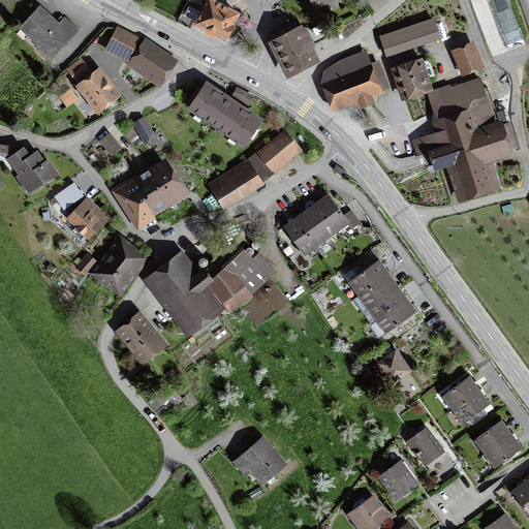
[(197,22),(196,24),(225,39),(238,13),(217,3),(218,0),(208,0),(201,12),(189,6),(184,14),(197,22)]
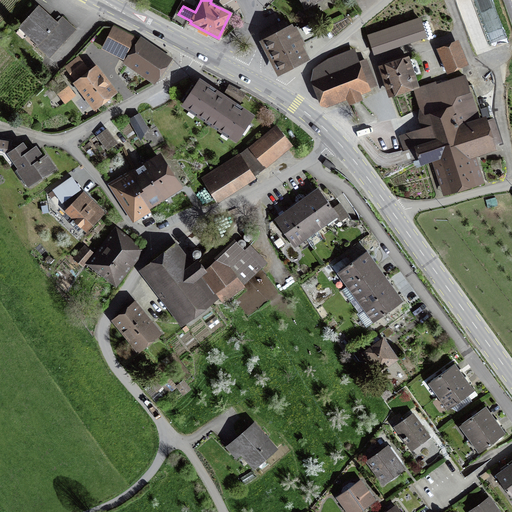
[(56,23),(38,6),(19,27),(34,40),(37,36),(42,39),(37,45),(50,57),(75,29),(62,18),(56,23)]
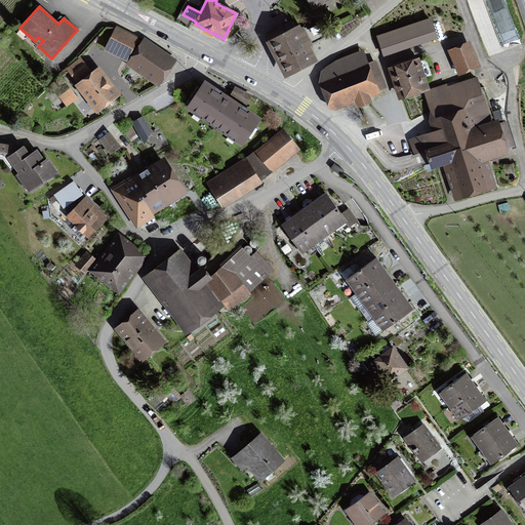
[(384,57),(438,39),(432,17),(376,36),(384,57)]
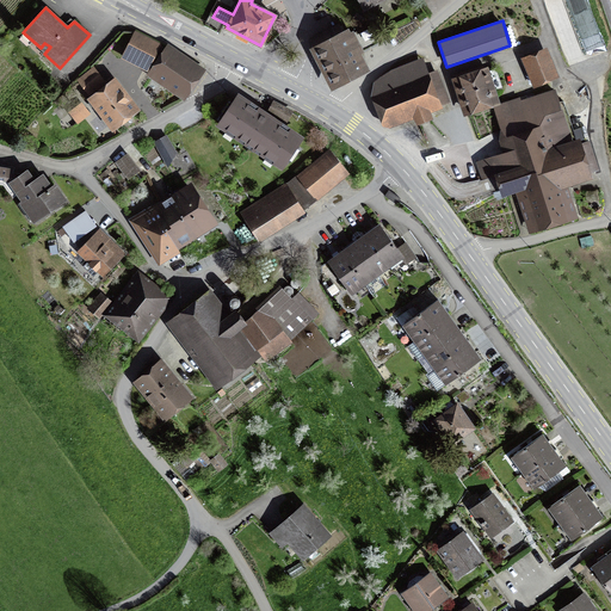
[(352,34),(345,37),(339,26),(313,39),(335,84),(362,71),(355,56),(378,43),(370,28),(355,36),(352,34)]
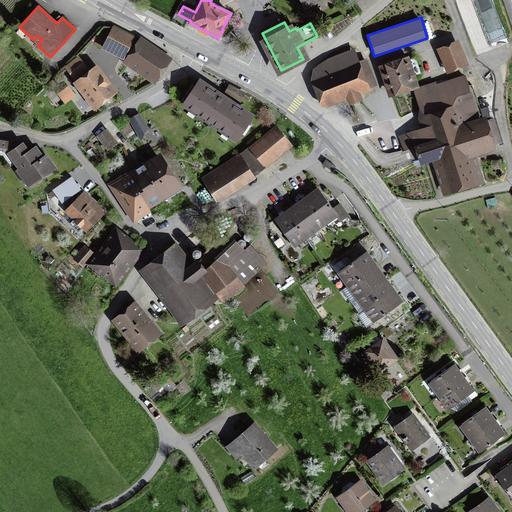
[(103,47),(127,60),(140,41),(113,27),(103,47)]
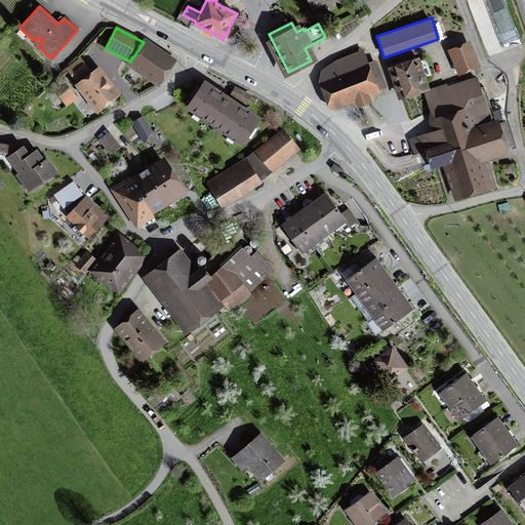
[(145,40),(144,42),(130,62),(128,64),(158,84),(174,61),(145,40)]
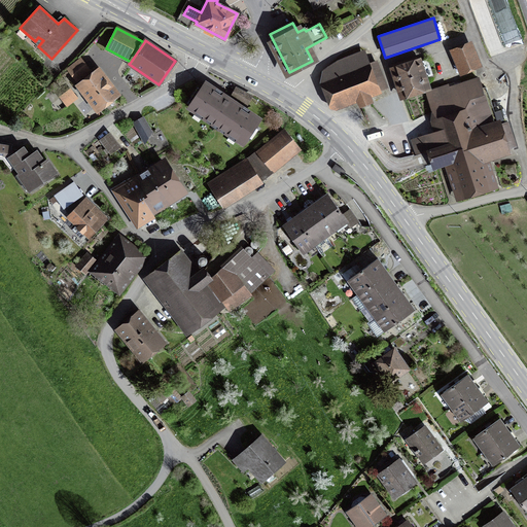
[(460,77),(483,67),(472,41),(450,51),(460,77)]
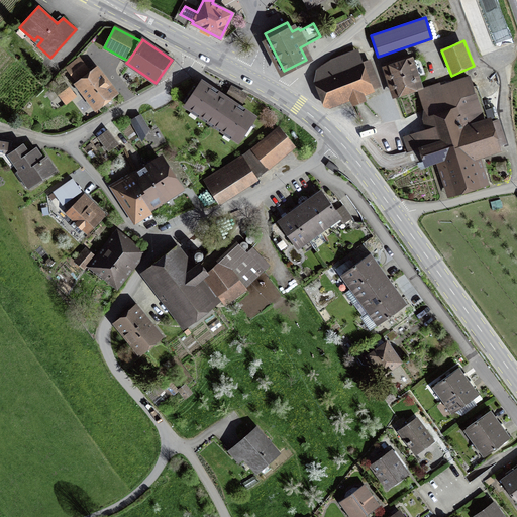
[(382,87),(371,60),(363,63),(358,48),(331,60),(316,70),(313,82),(323,108),(330,109),(349,102),(352,107),(367,102),(365,97),(375,92),(374,90),(382,87)]
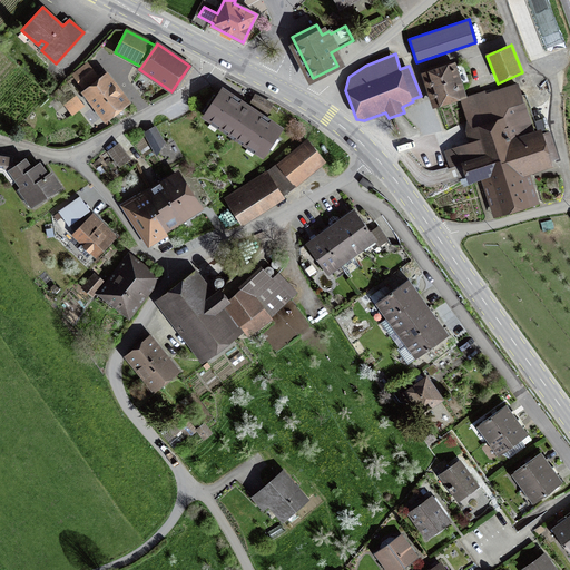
[(432,110),(468,98),(455,62),(421,75),(432,110)]
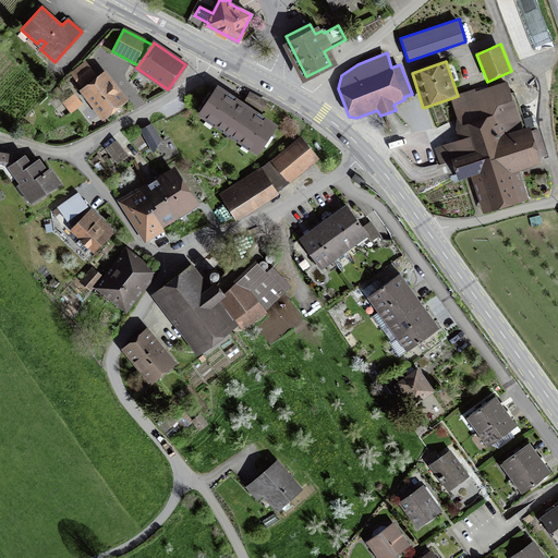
[(94,75),(84,63),(72,73),(82,85),(94,75)]
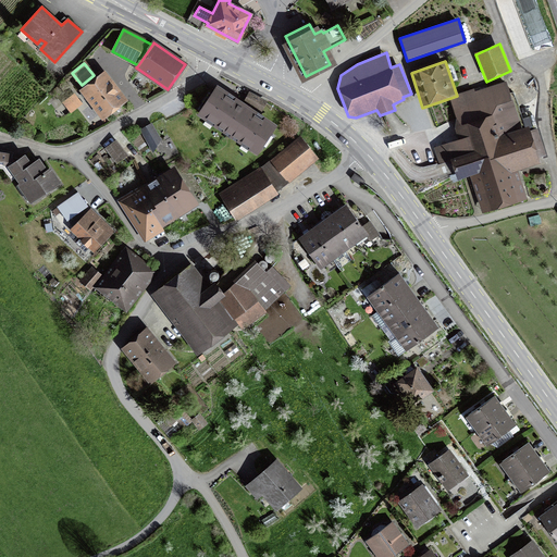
[(90,97),(87,99),(101,116),(122,100),(103,75),(85,90),(90,97)]
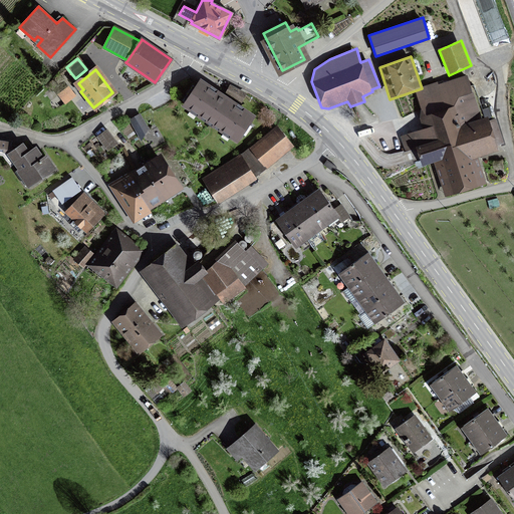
[(434,164),(446,197),(486,185),(479,159),(499,152),(497,146),(505,144),(496,118),(490,120),(488,117),(482,119),(467,75),(439,85),(438,82),(415,89),(421,109),(420,119),(423,130),(401,137),(406,152),(416,148),(423,168),(434,164)]
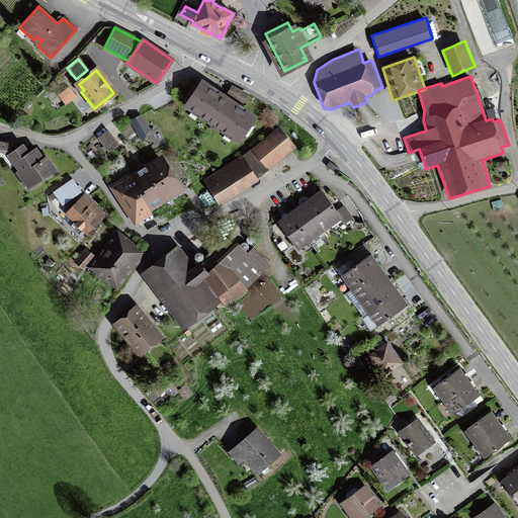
[(66,103),(80,92),(72,82),(67,86),(69,88),(60,95),(66,103)]
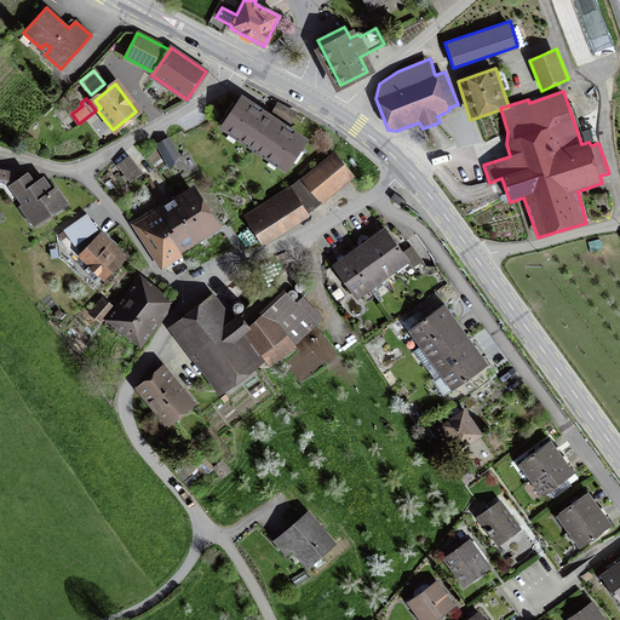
[(300,149),(305,142),(241,98),(236,105),(233,103),(220,121),(224,124),(222,126),(287,170),(305,151),(300,149)]
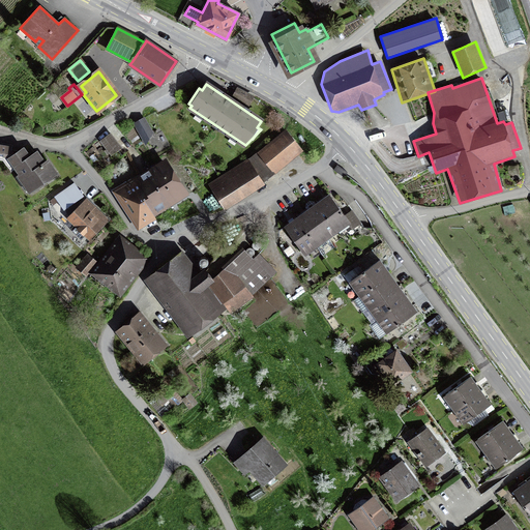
[(134,122),(144,141),(156,134),(146,115),(134,122)]
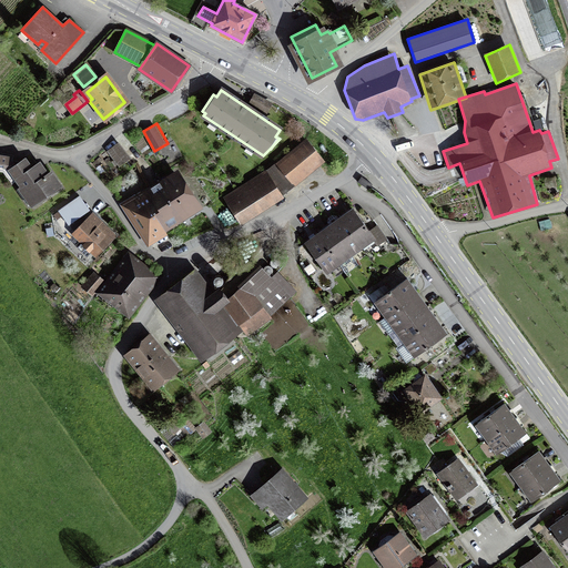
[(306,142),(277,165),(293,184),(321,161),(306,142)]
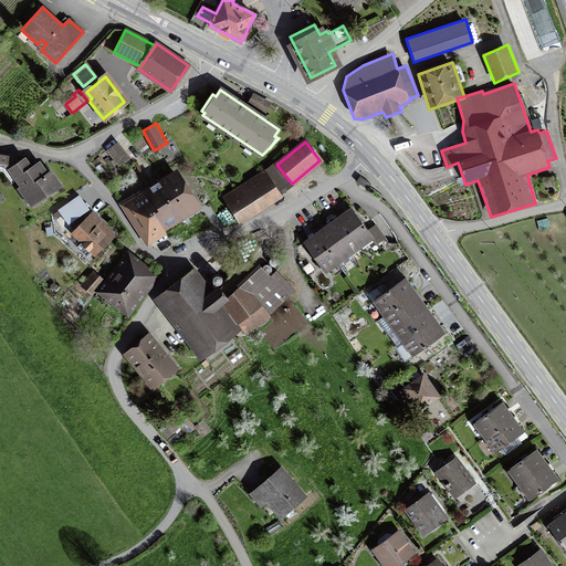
[(107,150),(118,164),(127,157),(116,144),(107,150)]
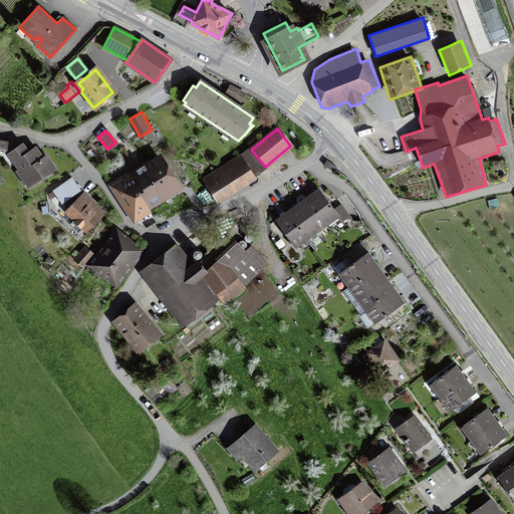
[(23,177),(29,186),(54,169),(45,156),(42,159),(35,148),(27,153),(22,145),(17,148),(10,147),(11,142),(0,140),(0,155),(3,156),(10,166),(16,163),(25,176),(23,177)]
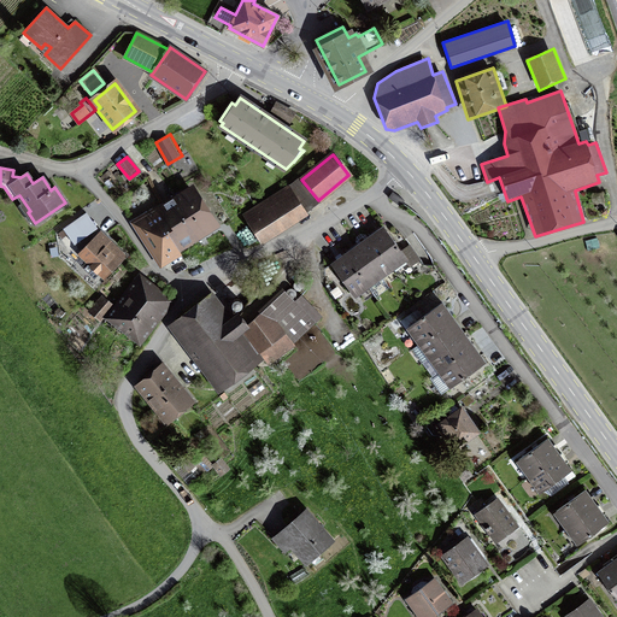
[(183,217),(195,236),(215,224),(191,188),(177,198),(188,213),(183,217)]
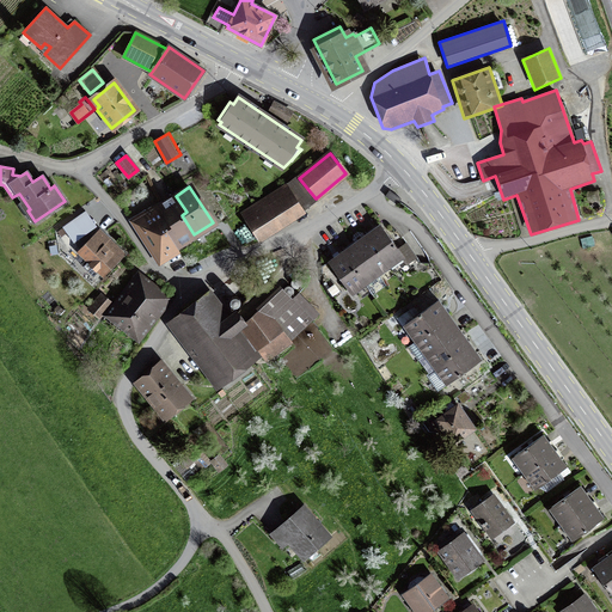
[(250,221),(261,237),(301,210),(286,187),(243,215),(248,222),(250,221)]
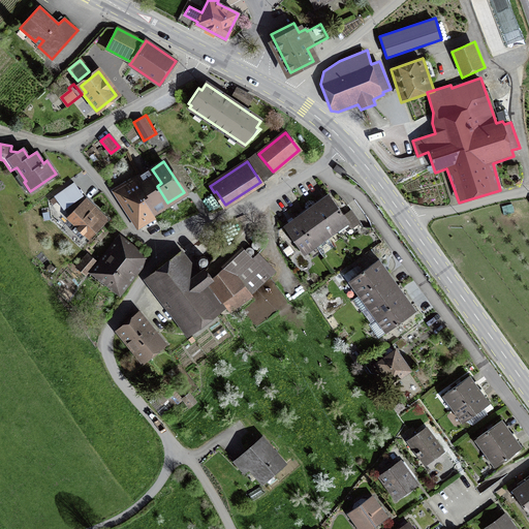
[(161,183),(152,169),(138,177),(151,195),(144,199),(152,212),(167,203),(157,186),(161,183)]
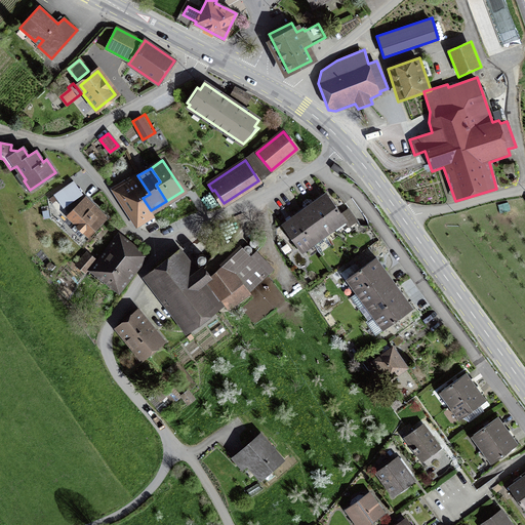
[(150,194),(137,175),(117,189),(138,223),(153,213),(151,210),(143,198),(150,194)]
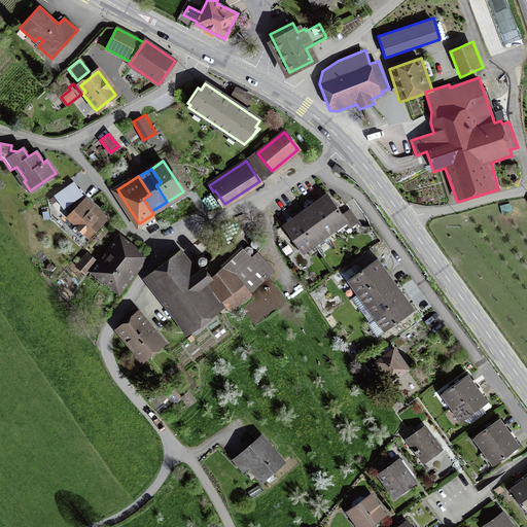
[(54,196),(64,209),(84,195),(74,181),(54,196)]
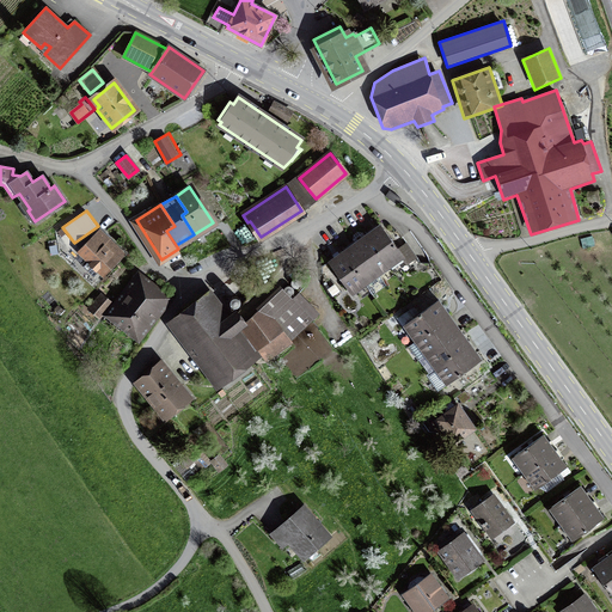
[(387,263),(390,267),(403,257),(383,228),(369,238),(387,263)]
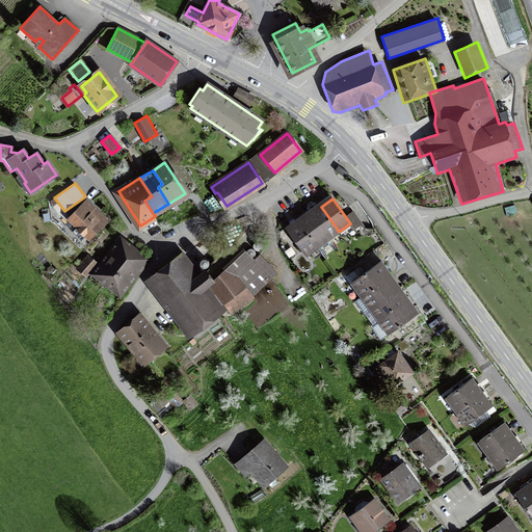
[(87,235),(89,237),(107,219),(88,201),(71,218),(78,227),(73,232),(81,241),(87,235)]
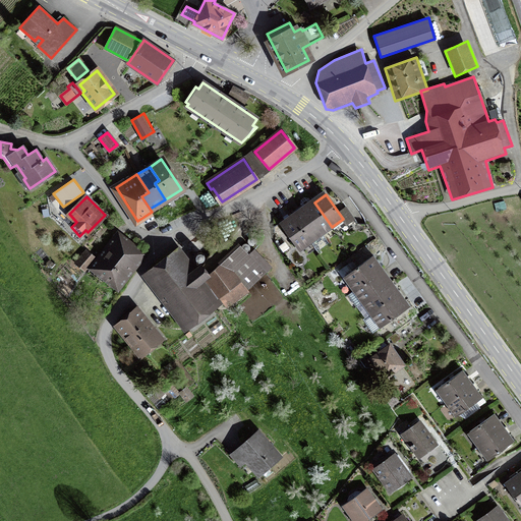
[(304,210),(320,231),(321,230),(330,224),(314,203),(312,199),(302,207),(304,210)]
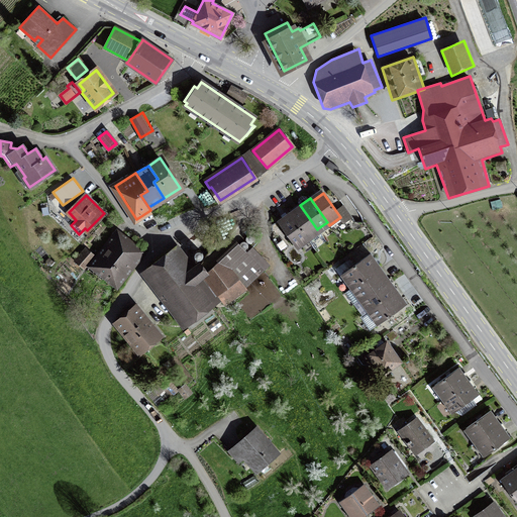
[(317,229),(302,208),(292,216),(291,216),(306,237),(308,240),(319,232),(317,229)]
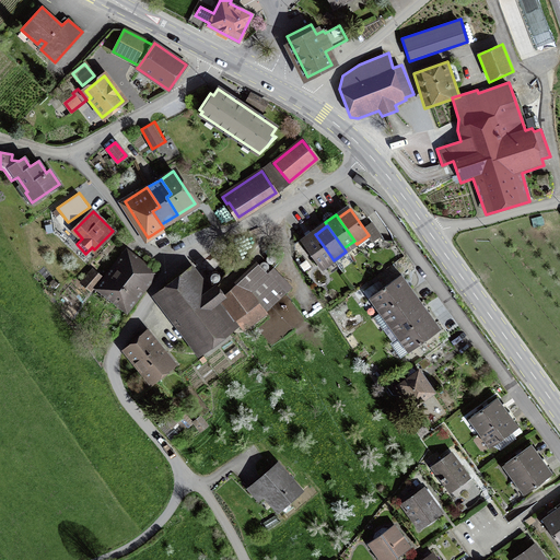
[(315,234),(313,231),(301,240),(319,266),(331,257),(315,234)]
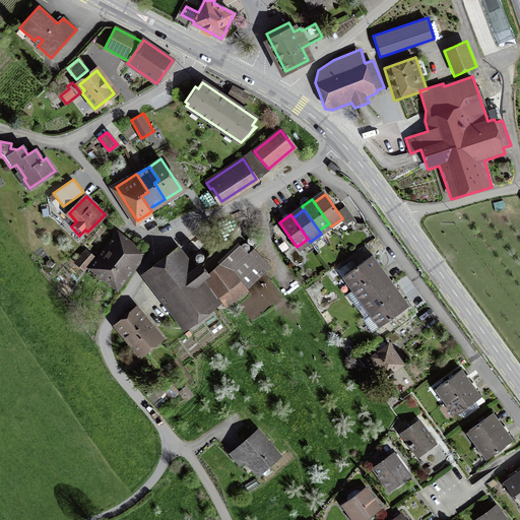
[(117,281),(139,254),(120,239),(98,266),(117,281)]
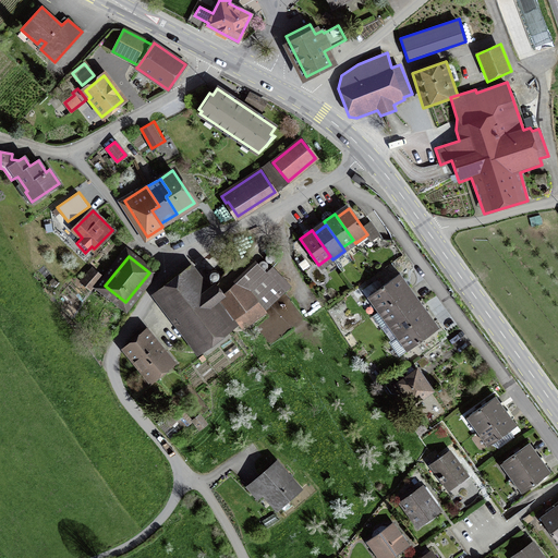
[(255,265),(222,295),(243,324),(268,306),(281,292),(255,265)]
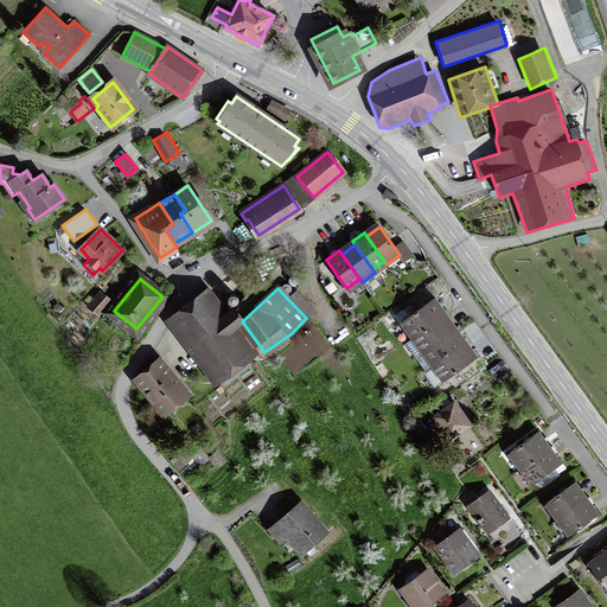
[(110,301),(101,293),(89,306),(98,314),(110,301)]
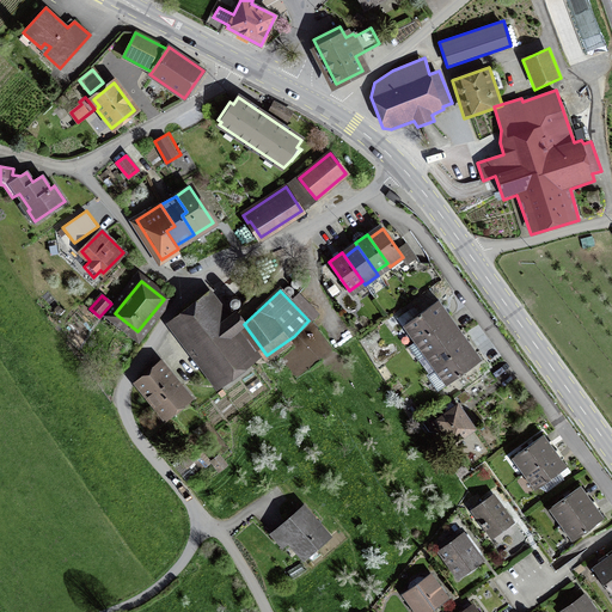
[(204,295),(173,318),(221,380),(251,357),(230,329),(236,324),(226,312),(220,317),(204,295)]
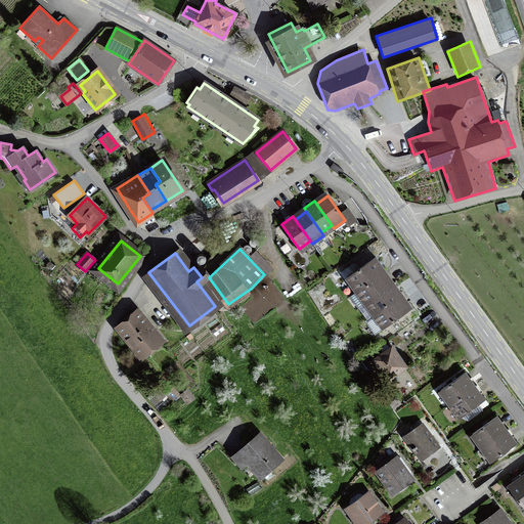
[(383,272),(386,270),(376,257),(349,276),(359,290),(383,272)]
